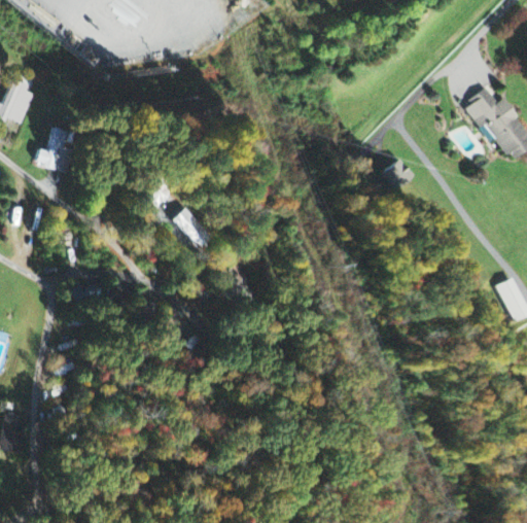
[(34,93),(27,90),(29,84),(12,78),(2,103),(0,102),(0,124),(3,125),(6,116),(22,123),(34,93)]
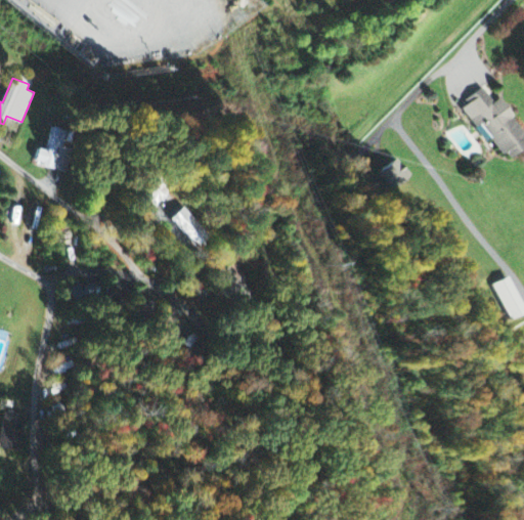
[(523,147),(523,132),(499,97),(494,101),(484,87),(464,101),(506,161),(523,147)]
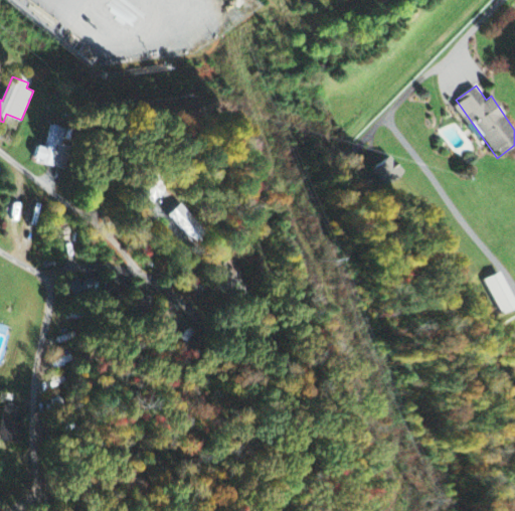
[(45,146),(37,144),(33,159),(59,166),(69,128),(50,124),(45,146)]
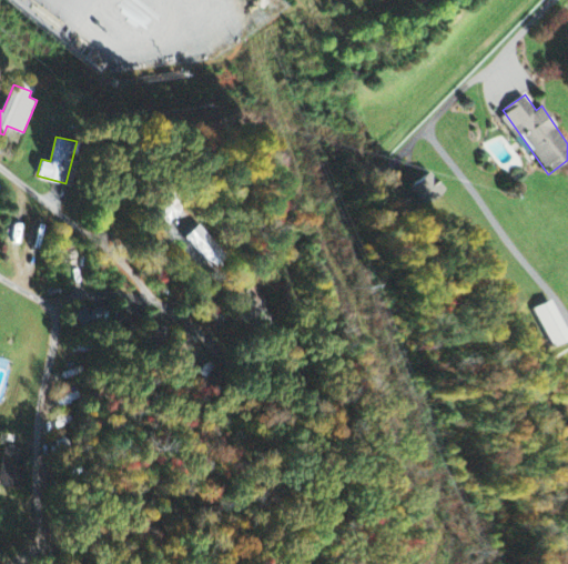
[(170,215),(176,218),(183,199),(169,193),(161,217),(152,214),(148,227),(163,233),(170,215)]
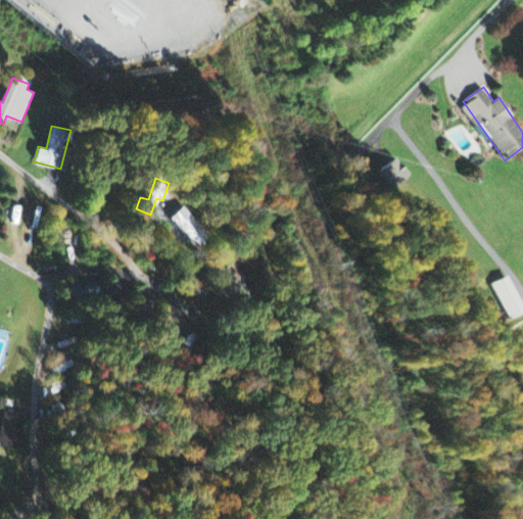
[(169,219),(197,245),(209,232),(181,205),(169,219)]
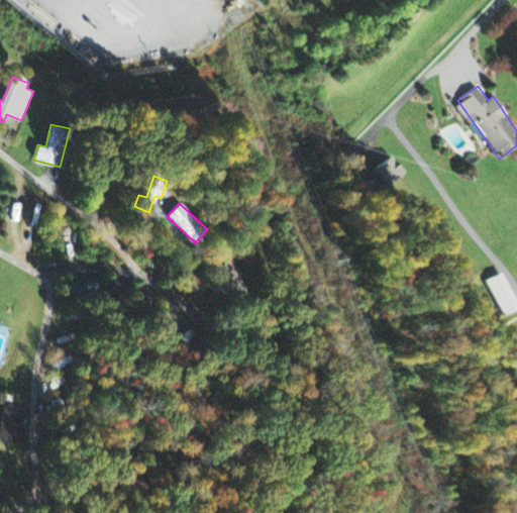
[(487,279),(503,314),(516,307),(516,300),(504,271),(487,279)]
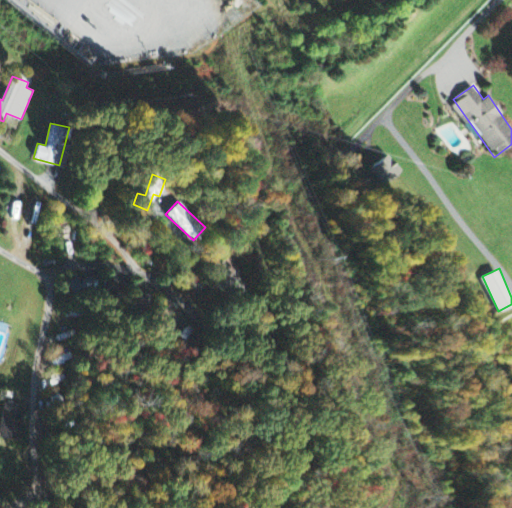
[(0,437),(21,438),(23,403),(2,402),(0,427),(0,437)]
